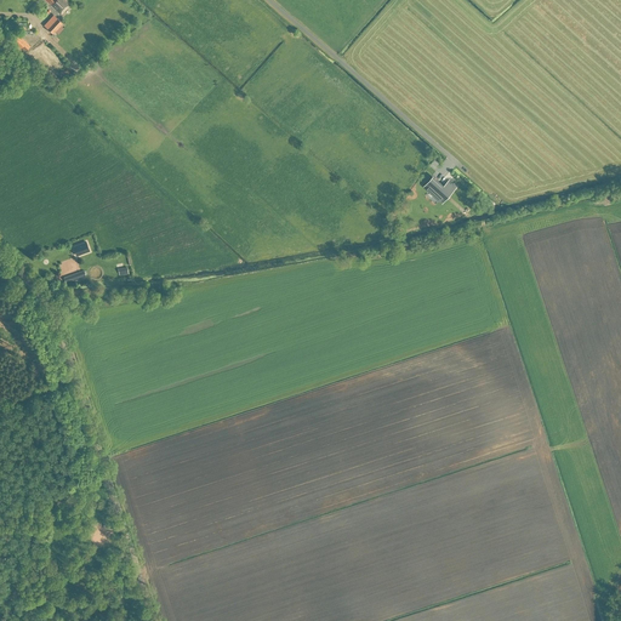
[(46,0),(60,13),(69,4),(64,0),(46,0)]
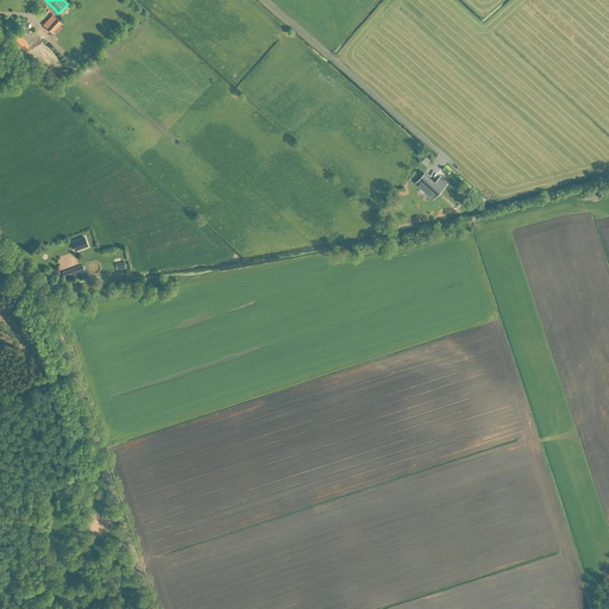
[(57,32),(62,27),(60,25),(62,23),(52,14),(43,25),(52,33),(55,30),(57,32)]
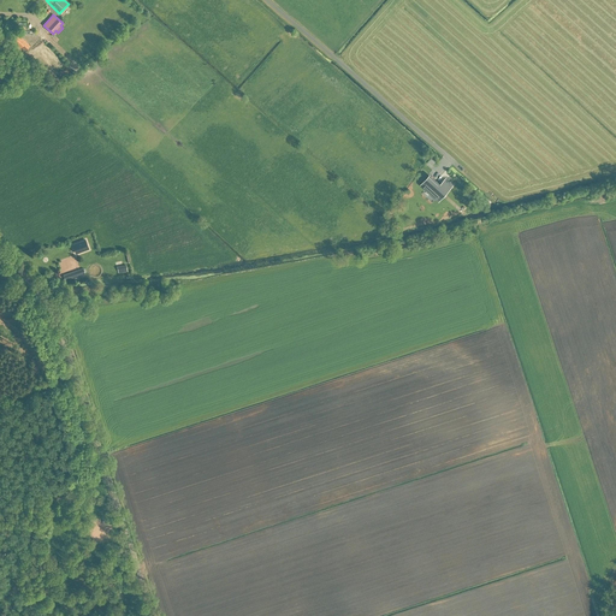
[(22,39),(18,35),(12,41),(16,43),(13,47),(18,52),(22,47),(25,51),(30,46),(22,37),(22,39)]
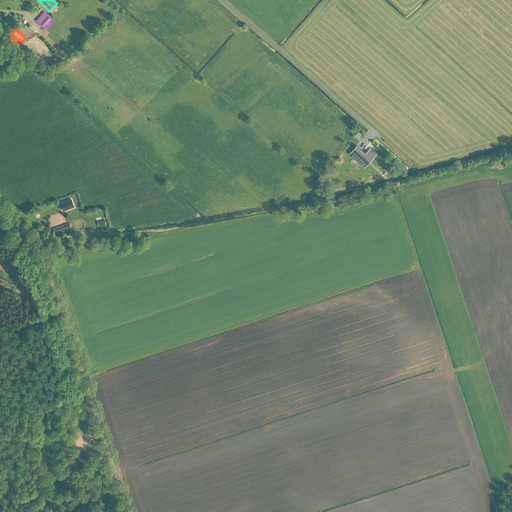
[(369,161),(377,151),(371,146),(367,151),(363,148),(362,149),(357,144),(354,148),(358,152),(355,155),(364,163),(367,159),(369,161)]
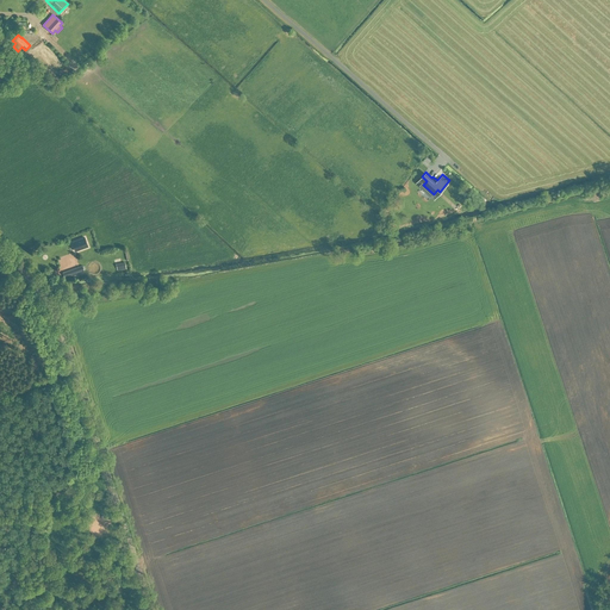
[(75,250),(88,247),(85,237),(72,242),(75,250)]
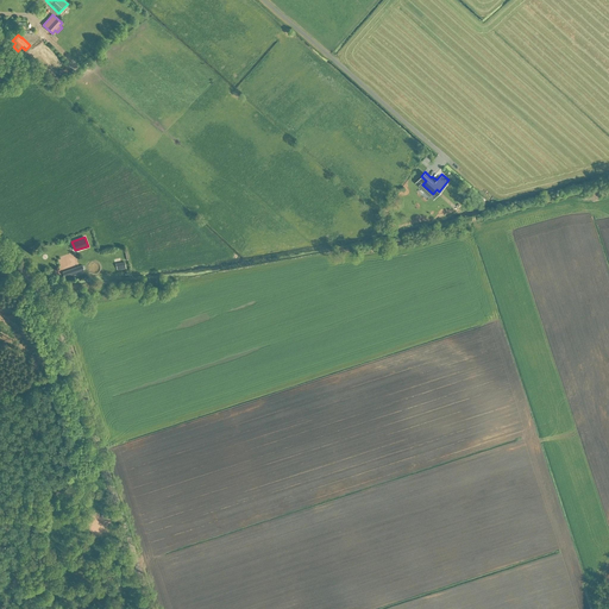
[(79,277),(77,274),(85,271),(82,265),(63,271),(66,277),(75,274),(76,277),(79,277)]
